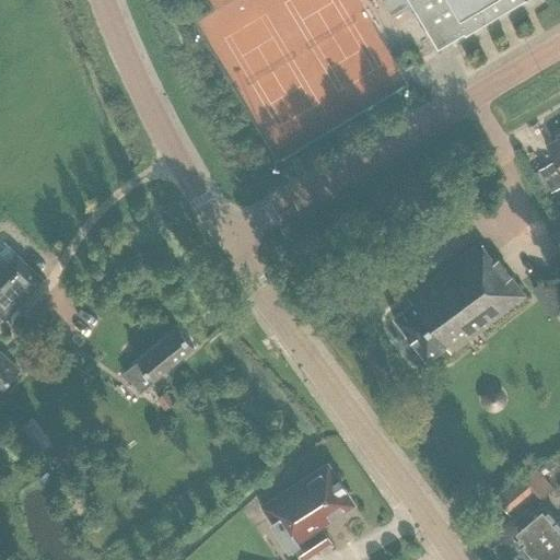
[(406,0),(435,48),(462,33),(464,36),(525,1),(524,0),(406,0)]
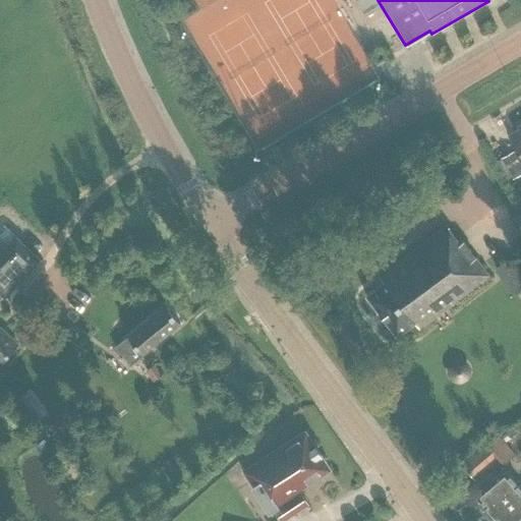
[(520,124),(518,127),(519,130),(508,137),(520,158),(520,124)]
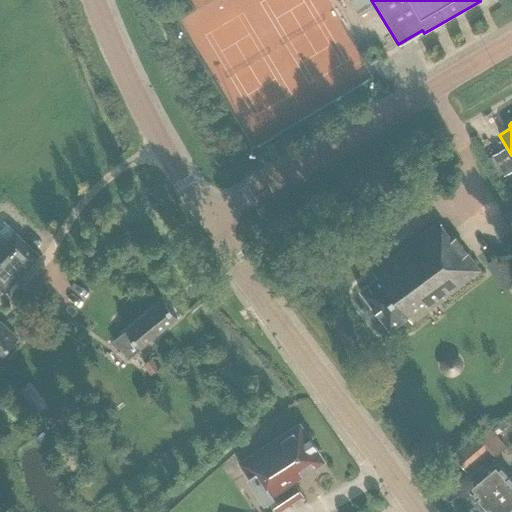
[(493,156),(503,174),(511,168),(511,163),(504,150),(493,156)]
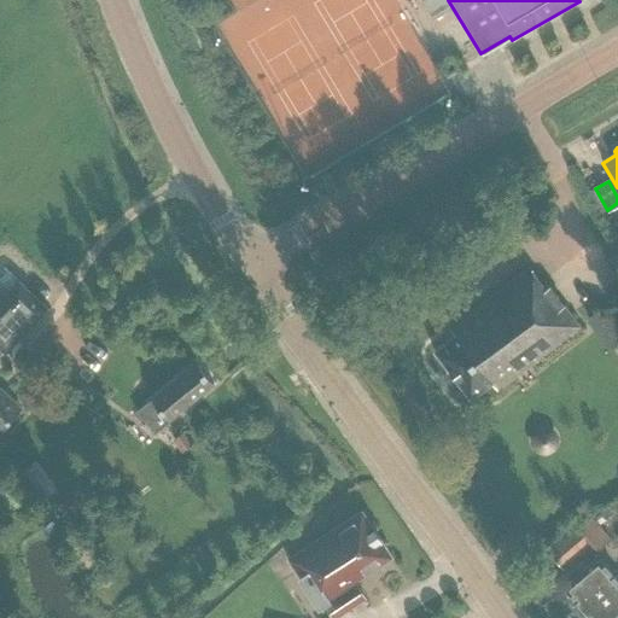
[(491,383),(496,390),(579,327),(544,281),(541,284),(529,267),(449,328),(455,336),(435,351),(470,398),(491,383)]
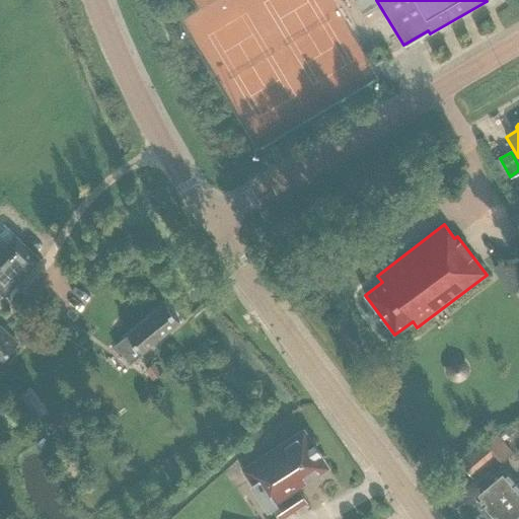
[(0,252),(0,292),(4,297),(40,260),(16,238),(1,253),(0,252)]
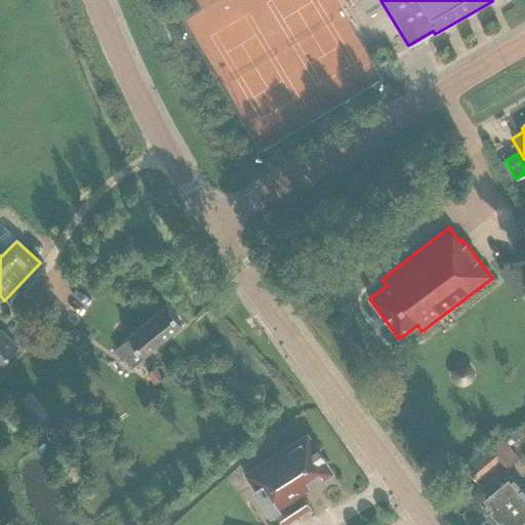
[(116,350),(131,368),(182,326),(166,308),(116,350)]
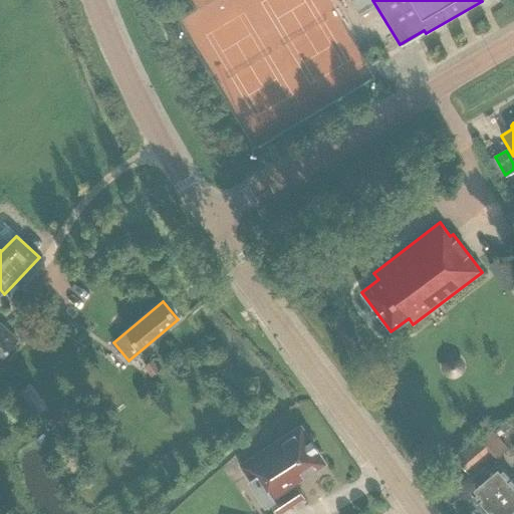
[(0,356),(17,339),(0,323),(0,356)]
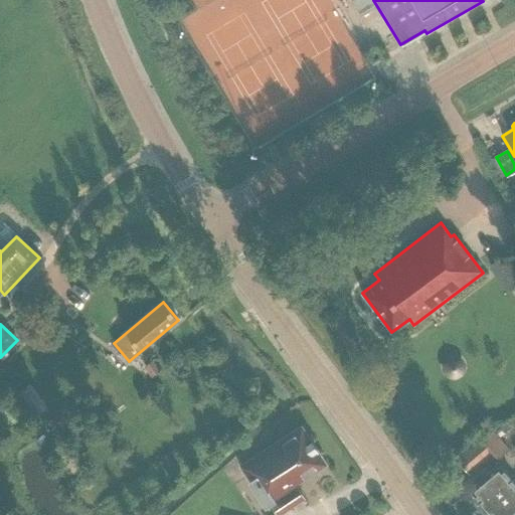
[(152,360),(144,367),(152,377),(160,370),(157,367),(155,364),(152,360)]
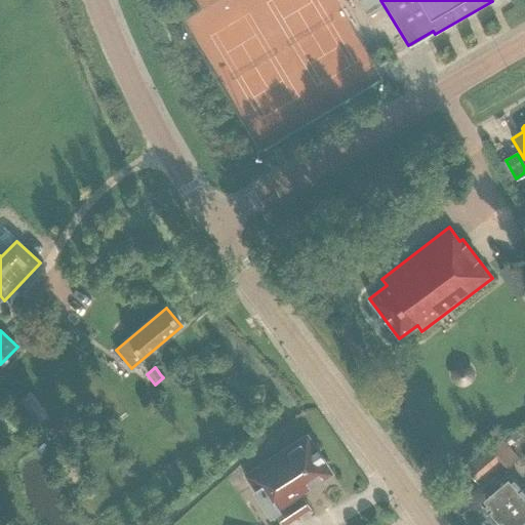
[(314,445),(307,435),(244,475),(270,515),(274,513),(282,524),(284,524),(310,509),(301,495),(332,474),(326,463),(314,445)]
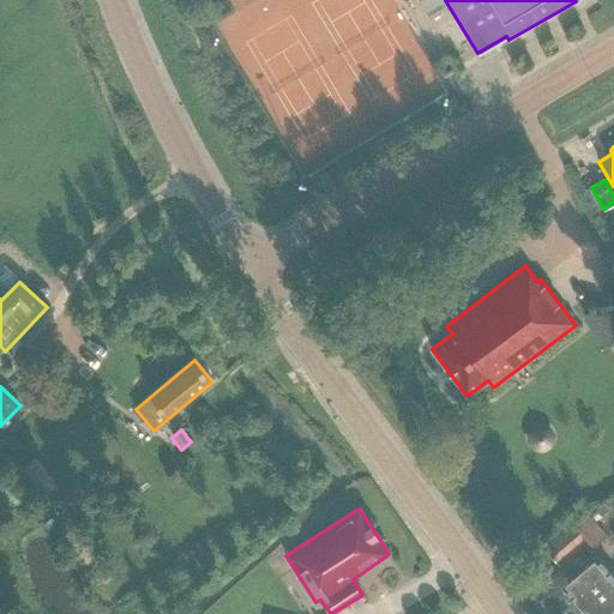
[(569,527),(590,553),(607,539),(584,513),(569,527)]
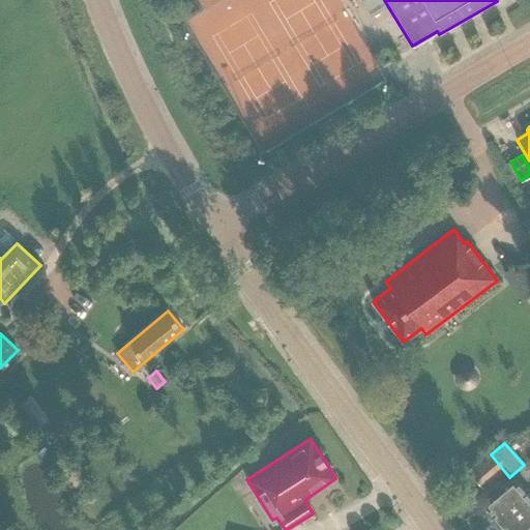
[(529,498),(512,478),(483,503),(506,529),(526,529),(529,527),(529,498)]
